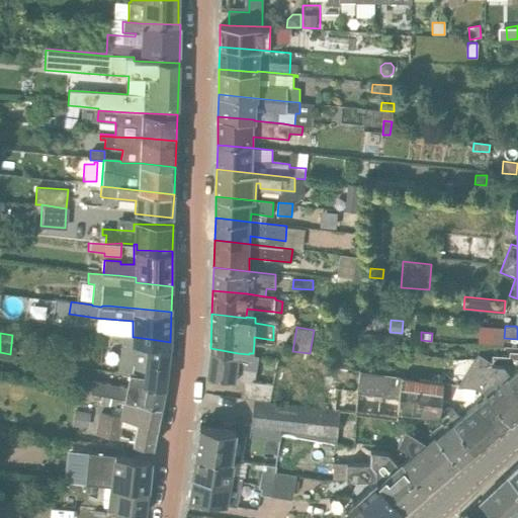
[(150,339),(135,337),(133,337),(133,336),(103,333),(102,341),(121,344),(116,372),(128,374),(130,373),(166,378),(170,342),(150,339)]
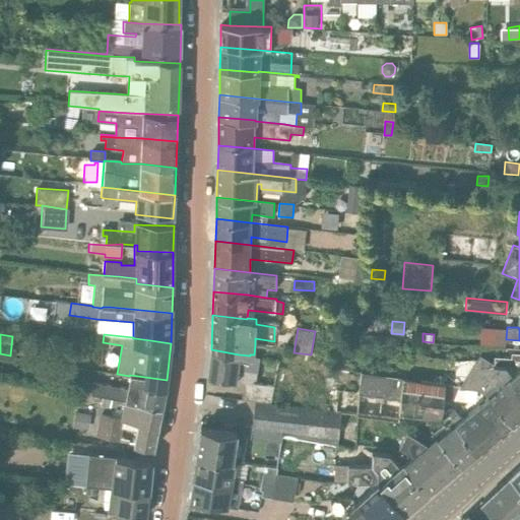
[(249,355),(239,354),(211,349),(207,378),(244,382),(242,399),(255,401),(271,402),(274,389),(274,386),(256,384),(259,358),(250,355),(249,355)]
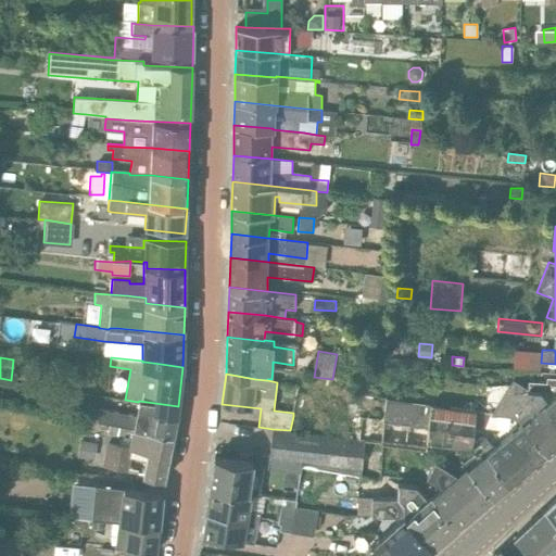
[(555,390),(555,378),(547,378),(546,383),(529,382),(528,390),(529,390),(555,390)]
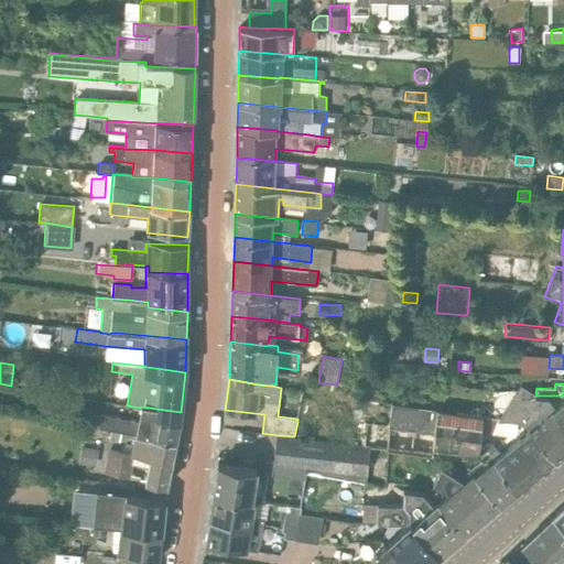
[(531,429),(556,458),(563,451),(563,396),(537,396),(535,396),(522,387),(509,405),(522,415),(532,402),(542,413),(528,425),(531,429)]
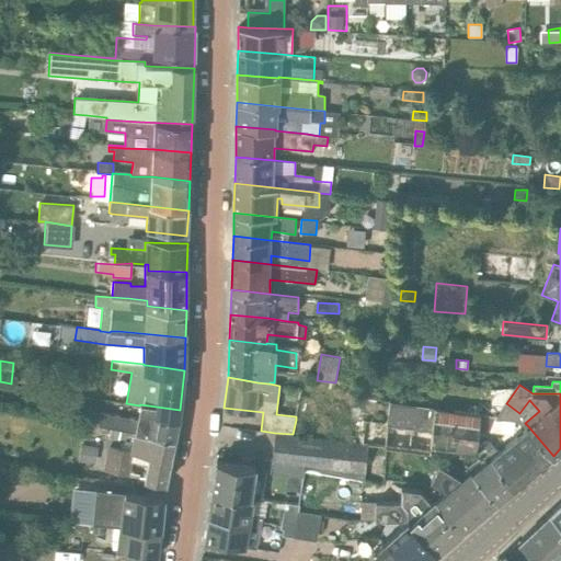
[(479,434),(487,435),(490,415),(435,408),(389,401),(387,422),(385,446),(431,453),(431,448),(476,454),(479,434)]
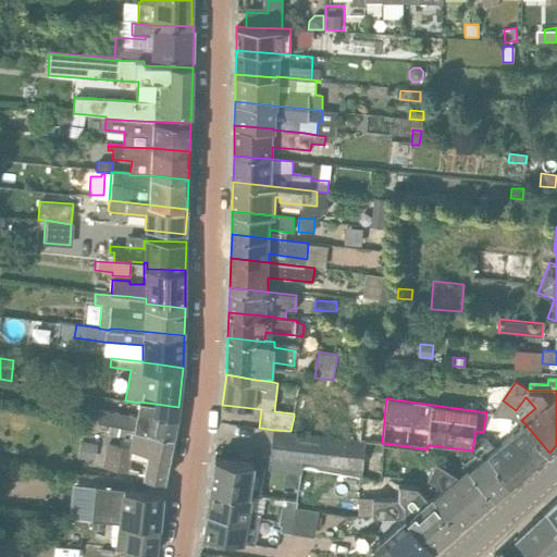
[(120,428),(133,431),(133,430),(173,437),(177,416),(178,407),(139,401),(138,403),(136,416),(99,409),(97,423),(109,425),(120,428)]
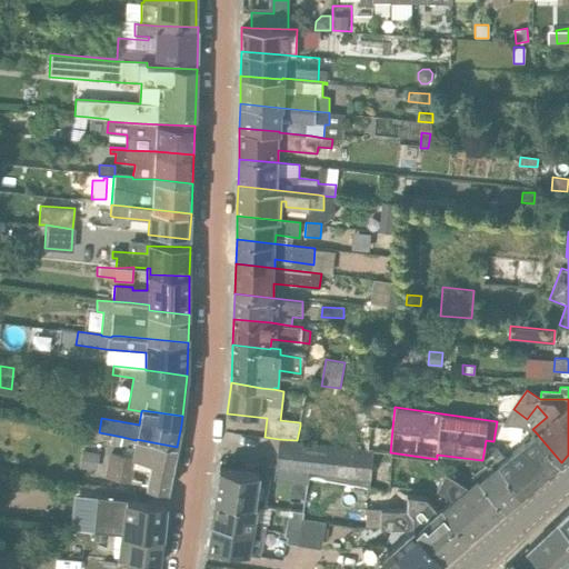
[(561,462),(536,432),(497,466),(522,495),(561,462)]
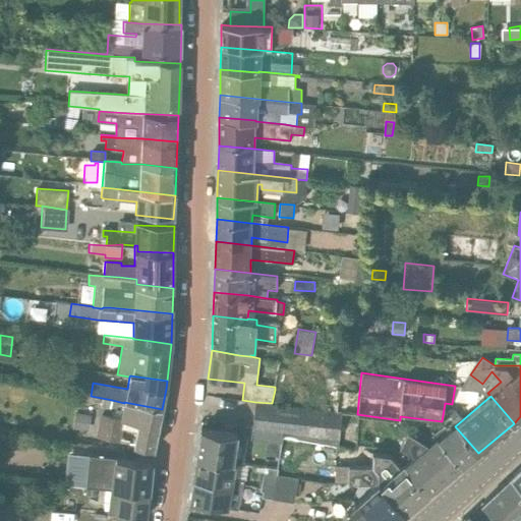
[(110,408),(112,400),(102,398),(101,406),(110,408)]
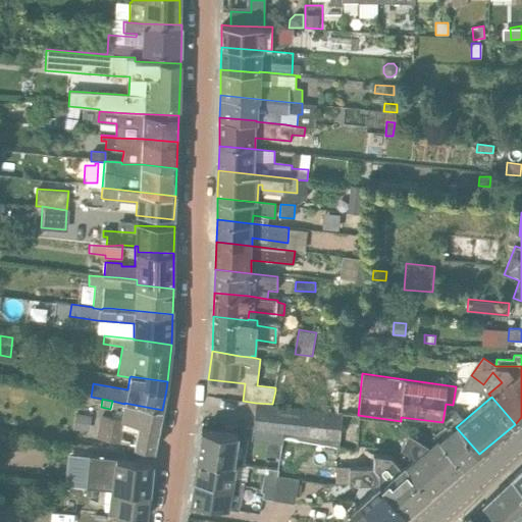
[(123,421),(138,425),(135,446),(154,450),(162,410),(124,403),(124,404),(120,420),(123,421)]
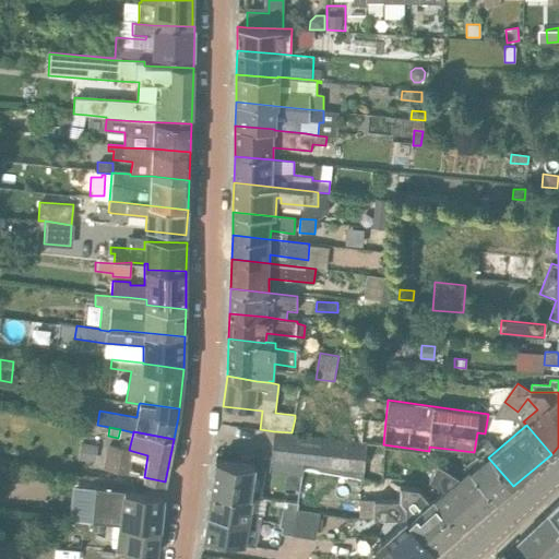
[(274,431),(271,459),(302,463),(301,467),(363,478),(367,442),(342,440),(301,435),(292,432),(274,431)]
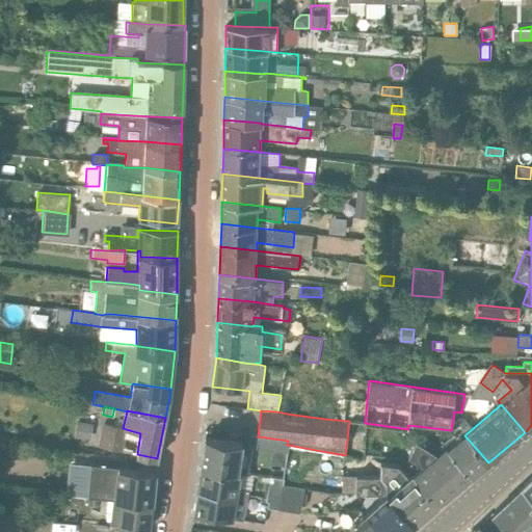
[(89,440),(92,425),(77,422),(74,436),(89,440)]
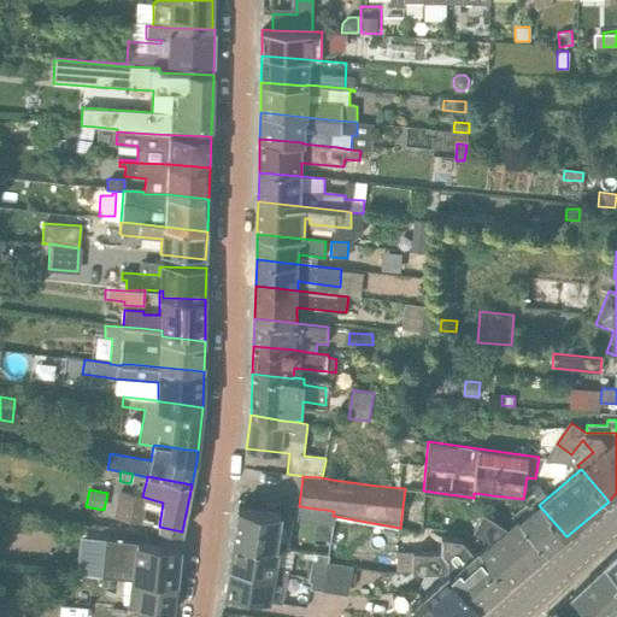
[(146,498),(142,497),(118,491),(113,516),(142,523),(146,498)]
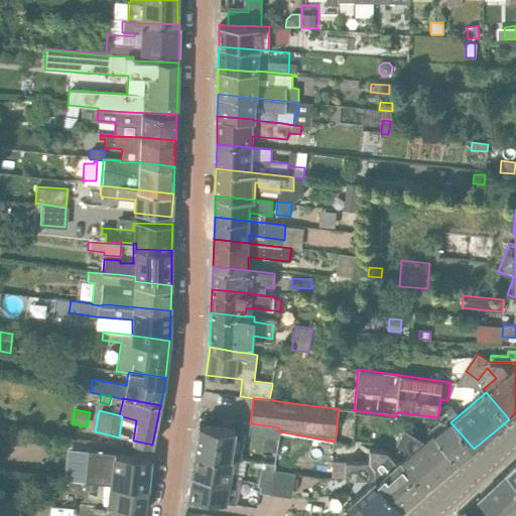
[(450,422),(449,421),(448,422),(439,421),(424,433),(428,436),(432,432),(434,434),(458,463),(474,448),(450,422)]
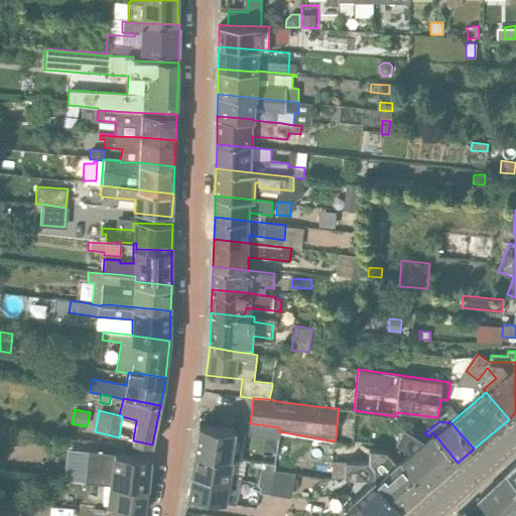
[(250,423),(248,434),(265,437),(277,438),(278,431),(279,427),(250,423)]
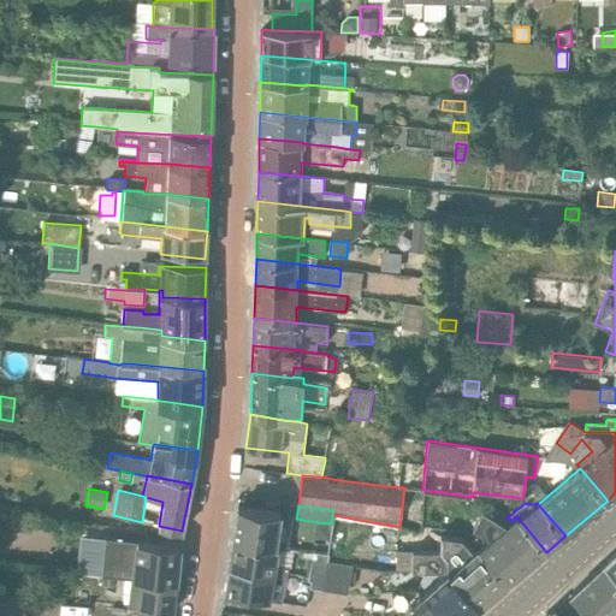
[(274,546),(276,546),(280,514),(237,507),(232,542),(274,548),(274,546)]
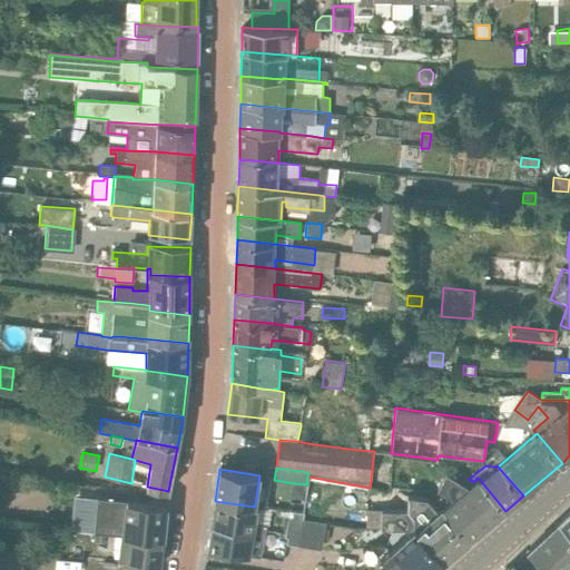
[(438,488),(452,499),(441,507),(470,540),(505,511),(480,480),(478,478),(473,482),(472,482),(469,485),(445,471),(438,488)]
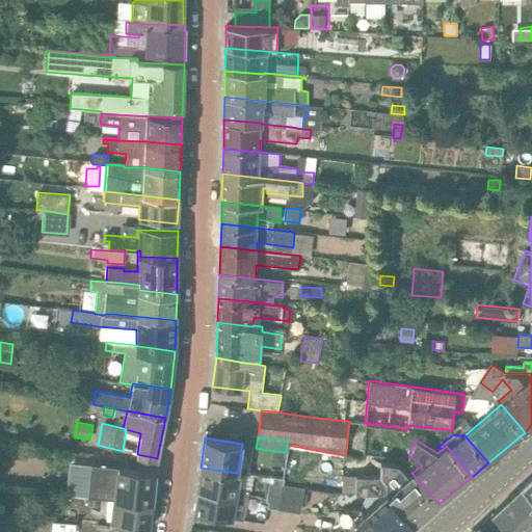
[(68,462),(64,489),(86,493),(88,466),(68,462)]
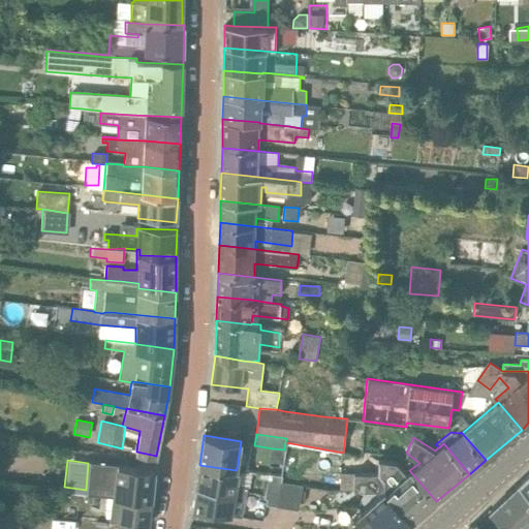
[(340,490),(382,492),(384,490),(411,522),(436,501),(409,470),(405,473),(398,463),(379,460),(378,474),(341,473),(340,490)]
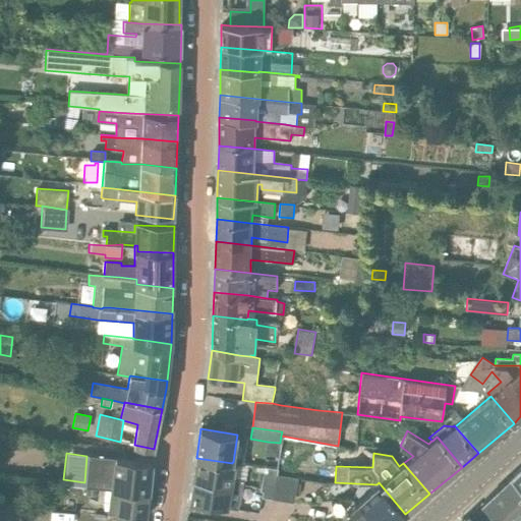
[(110,488),(149,493),(153,462),(89,455),(85,485),(110,488)]
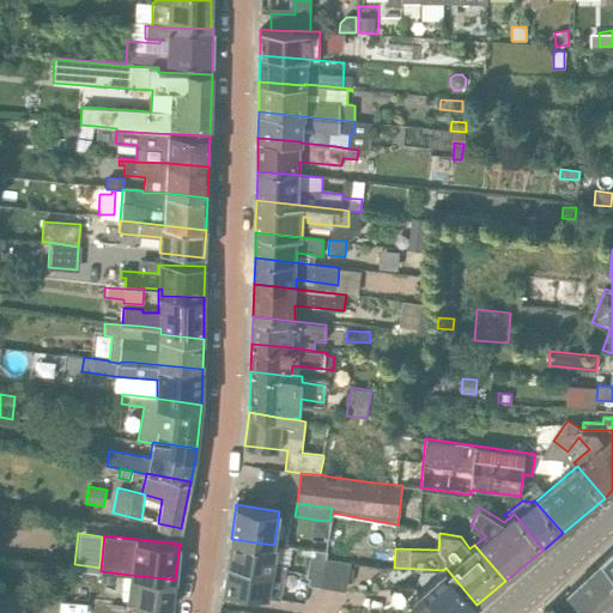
[(231,539),(226,564),(284,574),(286,563),(275,562),(278,546),(274,546),(274,545),(273,545),(231,539)]
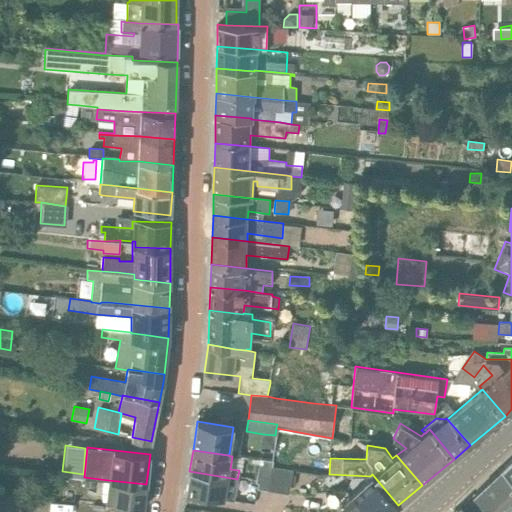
[(511,458),(501,468),(511,480),(511,458)]
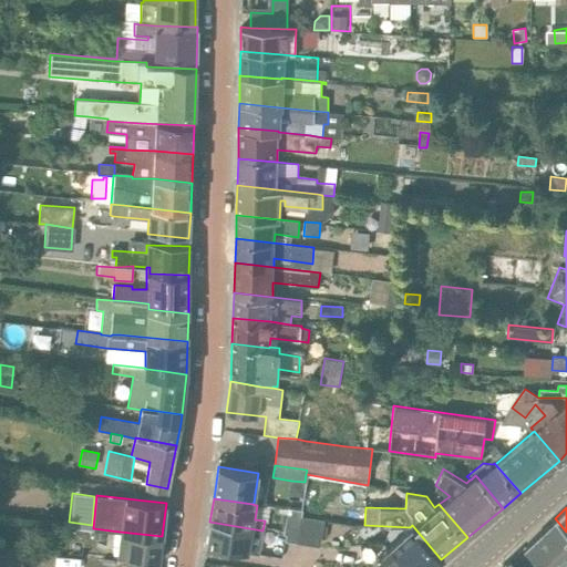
[(296,543),(301,511),(287,509),(282,534),(286,534),(285,540),(296,543)]
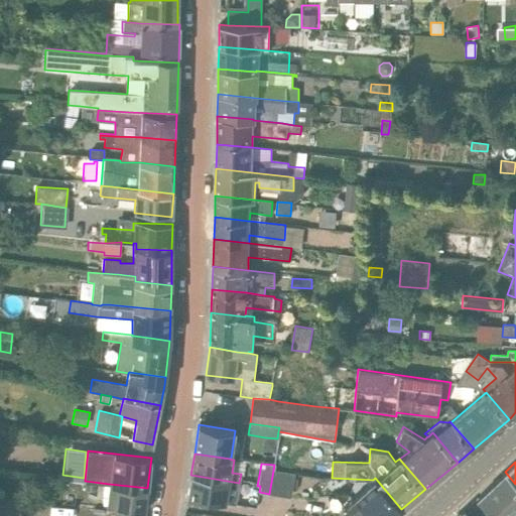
[(493,515),(513,515),(515,513),(515,484),(505,472),(477,499),(493,515)]
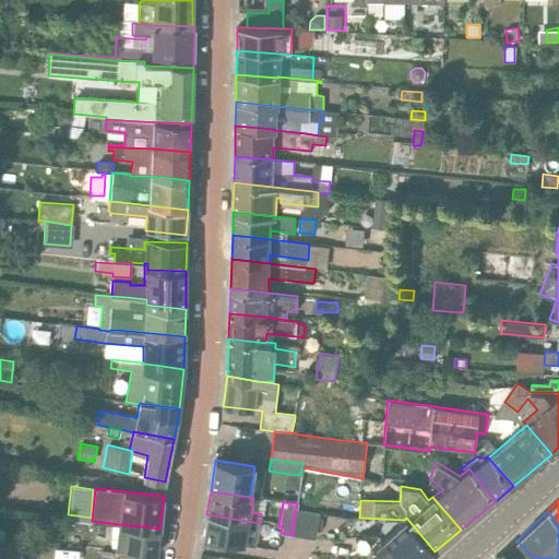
[(203,538),(254,547),(259,523),(206,514),(203,538)]
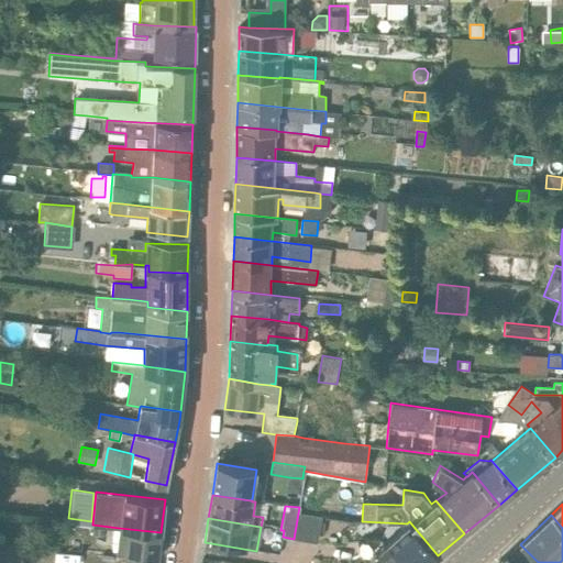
[(384,545),(388,541),(407,562),(429,562),(438,555),(409,521),(407,523),(389,539),(379,540),(384,545)]
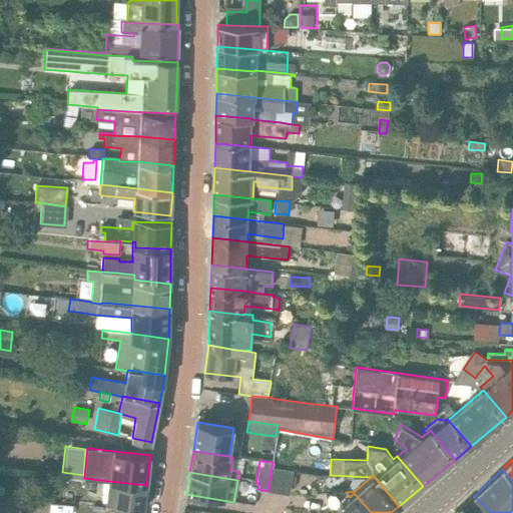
[(108,481),(106,505),(144,509),(146,485),(108,481)]
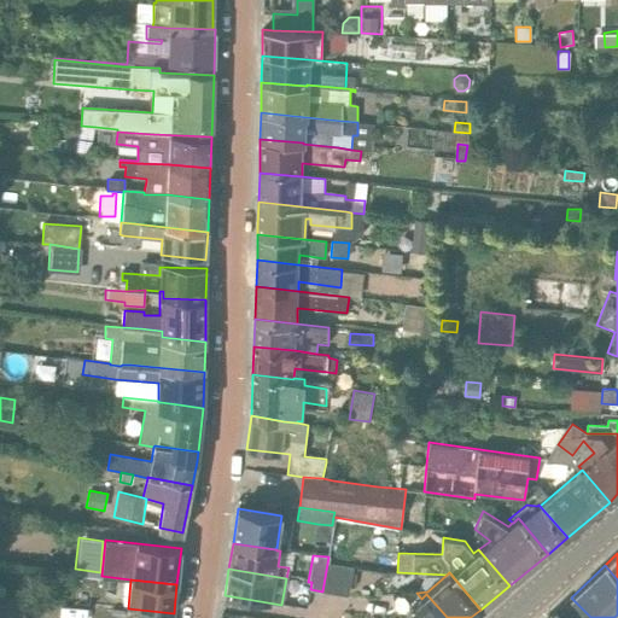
[(447,617),(426,594),(421,599),(409,608),(401,616),(402,617),(403,617),(404,617),(447,617)]
